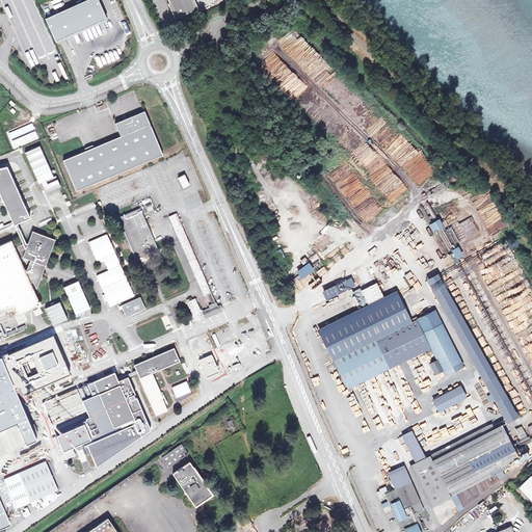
[(98,0),(86,0),(46,19),(56,43),(107,20),(98,0)]
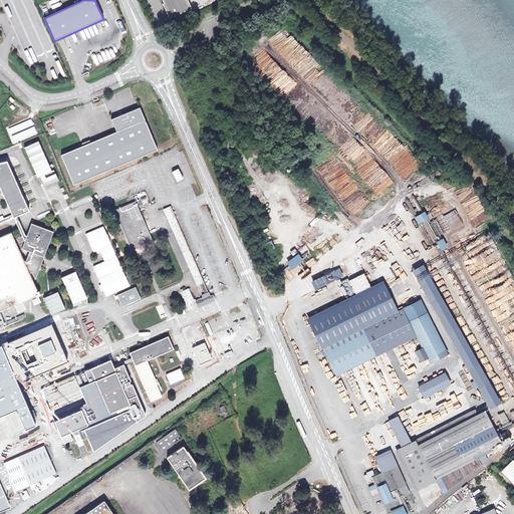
[(161,0),(162,1),(161,1),(167,15),(173,13),(189,5),(186,0),(161,0)]
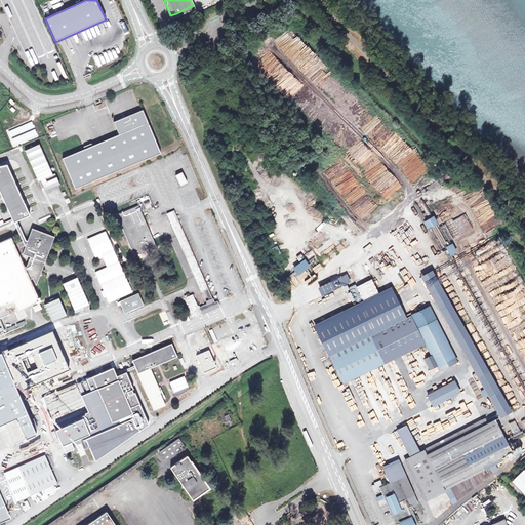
[(91,151),(64,162),(76,192),(161,157),(144,113),(116,125),(115,126),(121,138),(108,144),(91,151)]
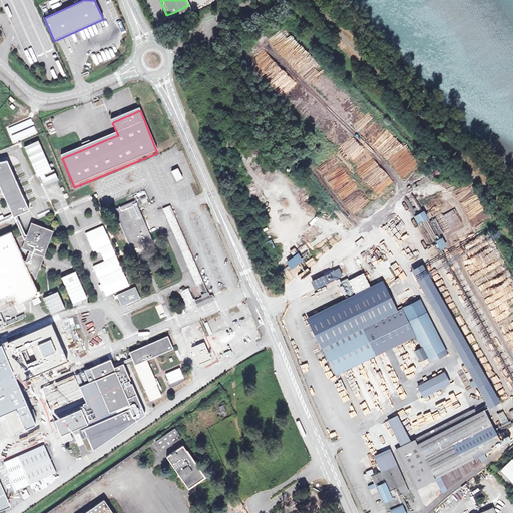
[(38,140),(24,146),(37,176),(40,175),(44,185),(58,179),(53,169),(51,171),(38,140)]
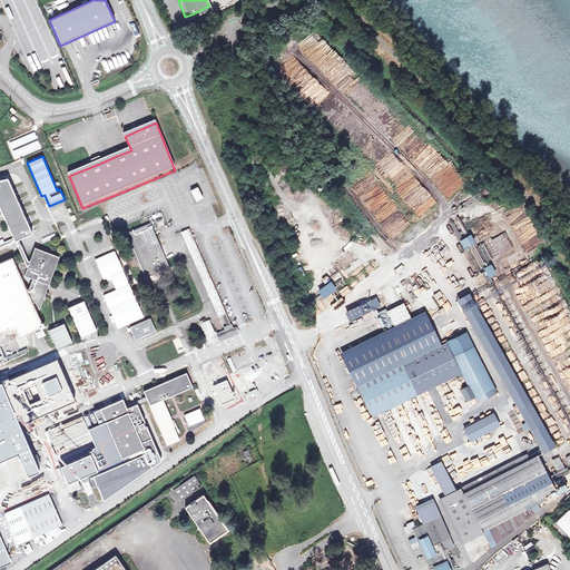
[(0,208),(13,238),(15,242),(16,241),(18,239),(32,234),(29,226),(27,227),(26,225),(25,222),(23,219),(26,218),(13,192),(12,193),(9,187),(11,186),(8,178),(0,179),(0,208)]
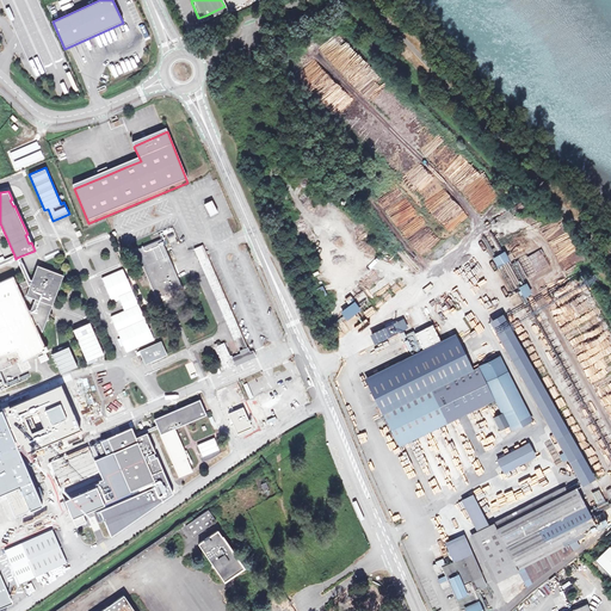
[(218,214),(213,201),(204,204),(210,217),(218,214)]
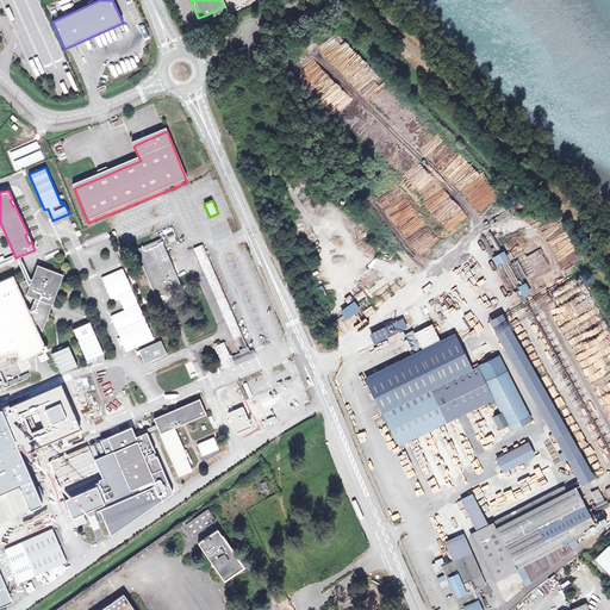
[(182,286),(162,238),(136,249),(156,297),(182,286)]
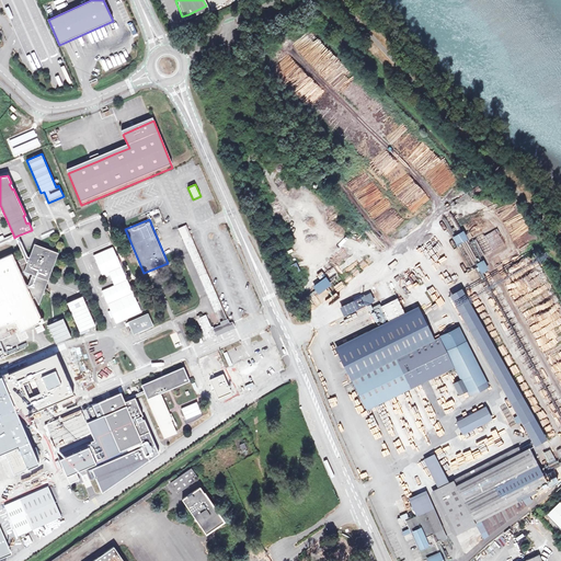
[(484,236),(493,250),(504,243),(495,229),(484,236)]
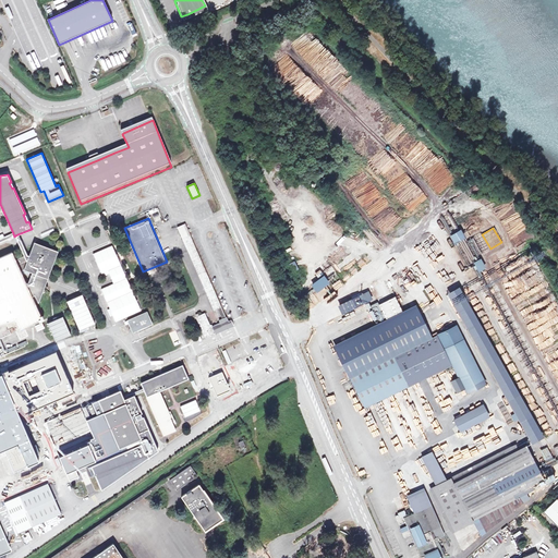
[(455,243),(466,238),(461,229),(450,235),(455,243)]
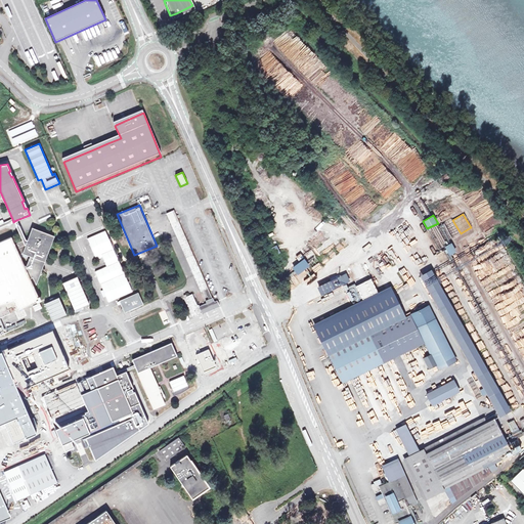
[(0,227),(13,222),(12,219),(0,224),(0,227)]
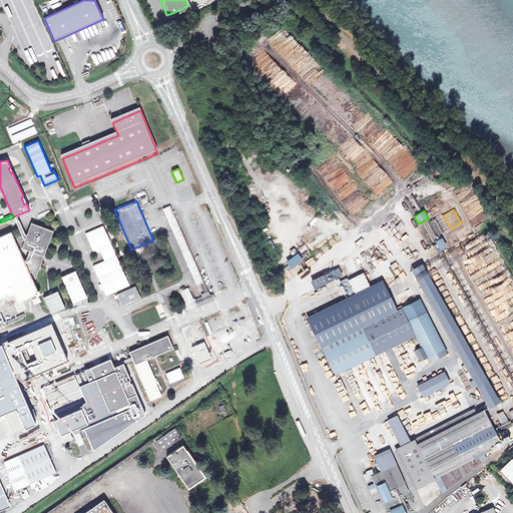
[(19,227),(24,240),(26,239),(26,237),(21,226),(16,215),(14,216),(16,221),(19,227)]
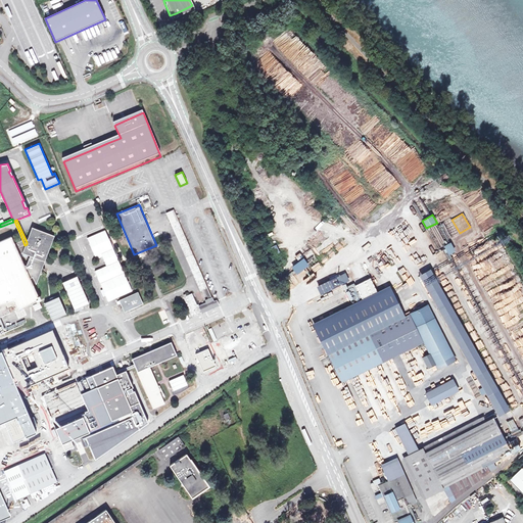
[(17,248),(12,237),(0,242),(0,318),(11,314),(9,310),(16,306),(18,310),(40,300),(31,279),(27,269),(20,255),(22,253),(32,256),(28,265),(34,278),(37,284),(40,276),(44,274),(43,270),(46,263),(56,237),(33,228),(27,242),(27,244),(25,245),(17,248)]
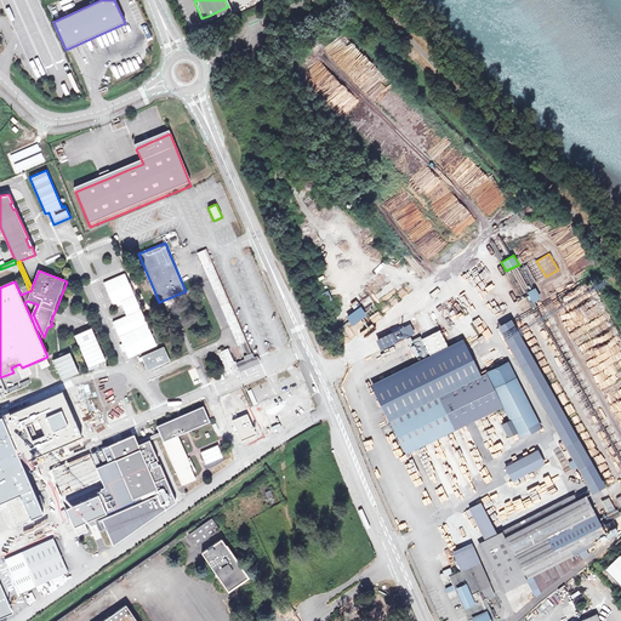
[(439,289),(436,284),(428,289),(432,295),(439,289)]
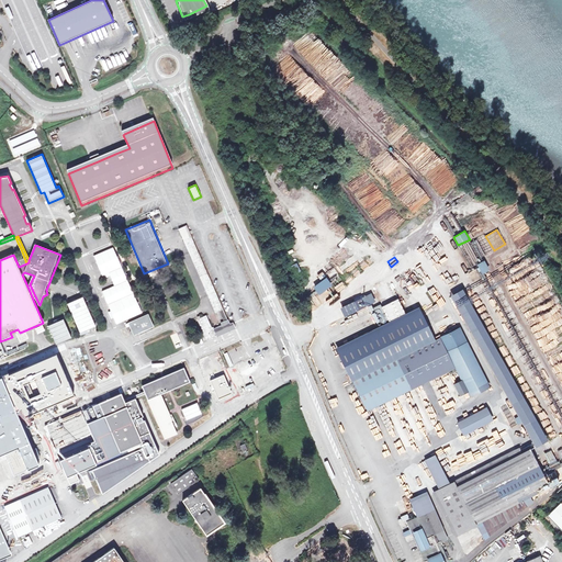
[(483,274),(490,270),(484,260),(478,263),(483,274)]
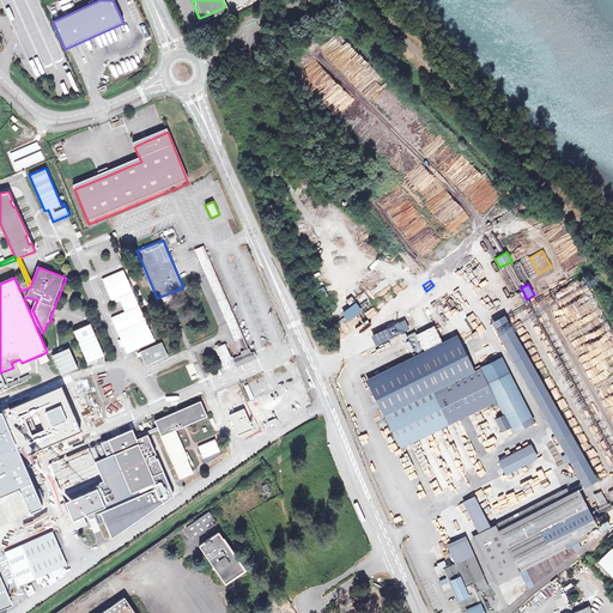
[(349,322),(363,311),(356,302),(343,313),(349,322)]
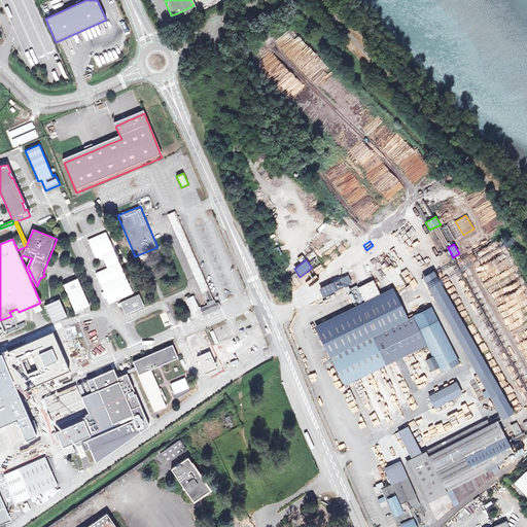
[(401,274),(408,281),(412,279),(408,275),(410,273),(408,269),(401,274)]
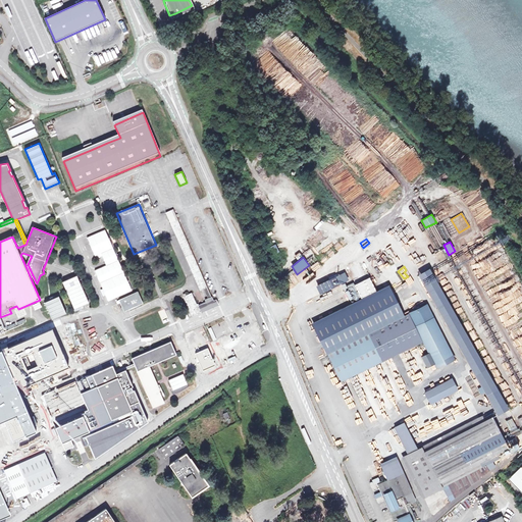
[(425,274),(439,302),(451,297),(435,268),(425,274)]
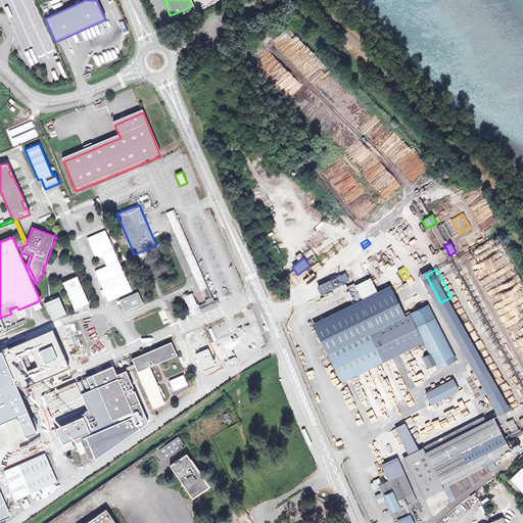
[(306,284),(316,278),(314,274),(303,280),(306,284)]
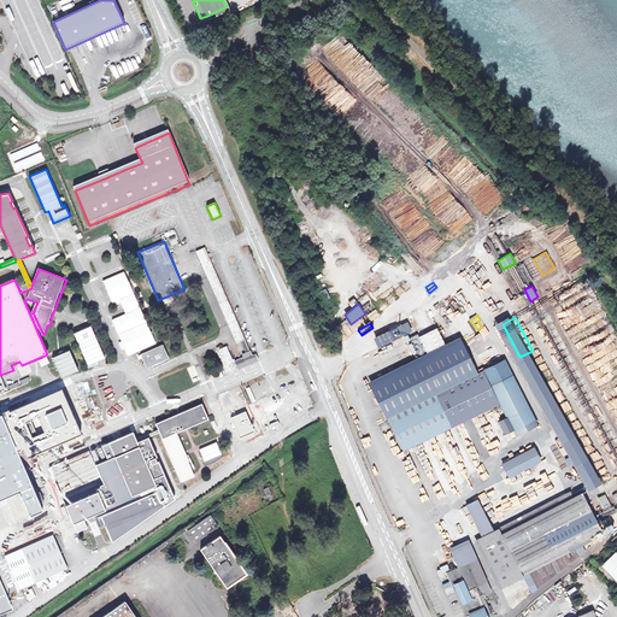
[(436,329),(418,338),(427,354),(445,346),(436,329)]
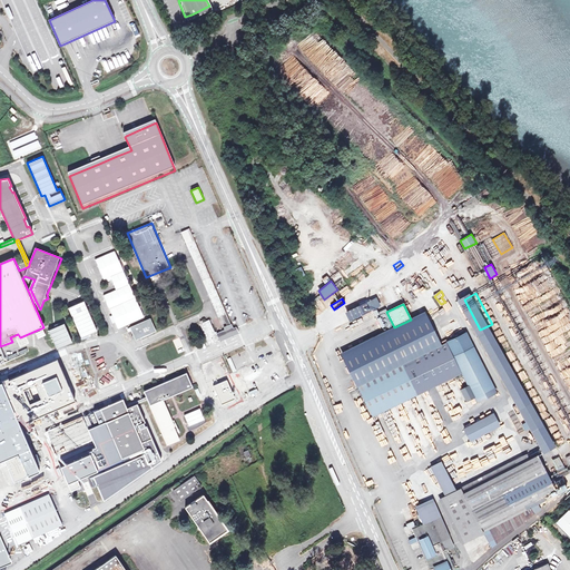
[(343,357),(357,387),(440,345),(424,315),(343,357)]
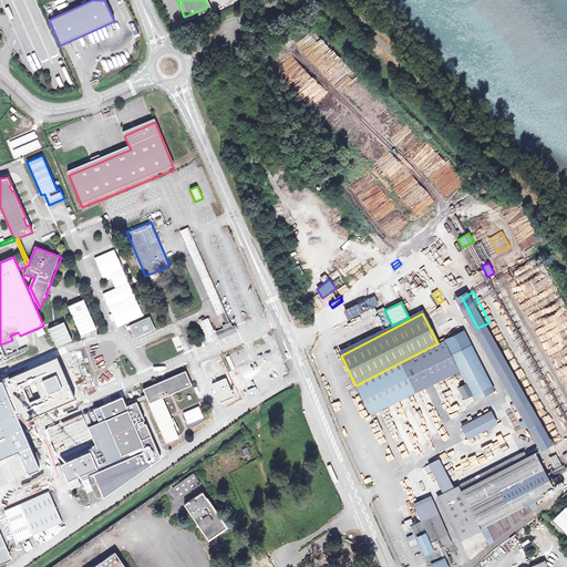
[(155,330),(150,317),(129,326),(134,339),(155,330)]
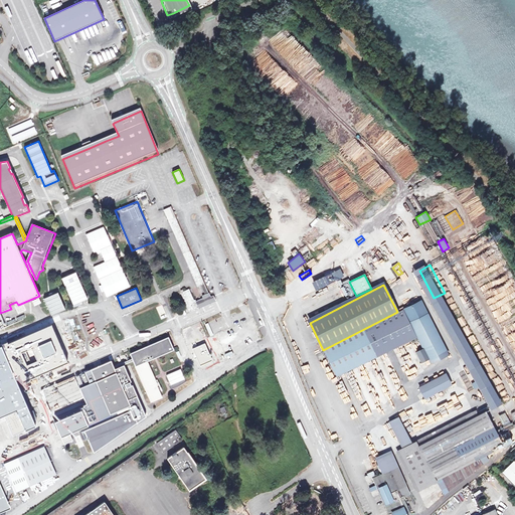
[(209,298),(208,294),(205,295),(202,297),(202,299),(197,301),(198,303),(195,304),(189,289),(180,292),(188,309),(191,308),(191,310),(197,308),(196,306),(199,305),(200,307),(214,301),(212,296),(209,298)]
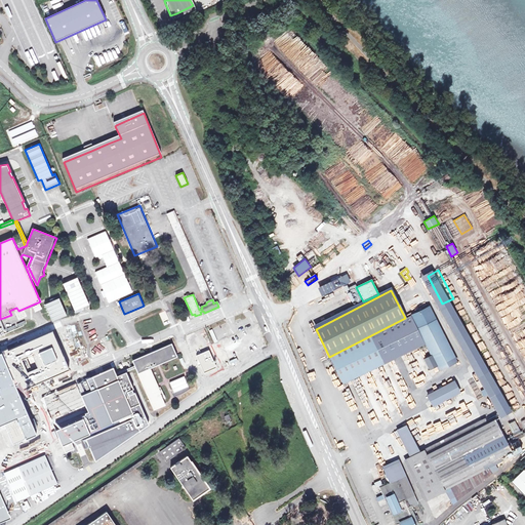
[(68,314),(62,297),(47,303),(54,318),(68,314)]
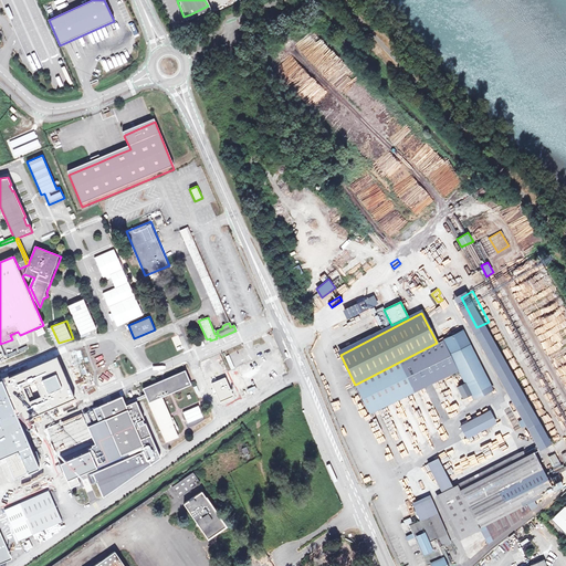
[(477,327),(511,395),(522,386),(489,322),(477,327)]
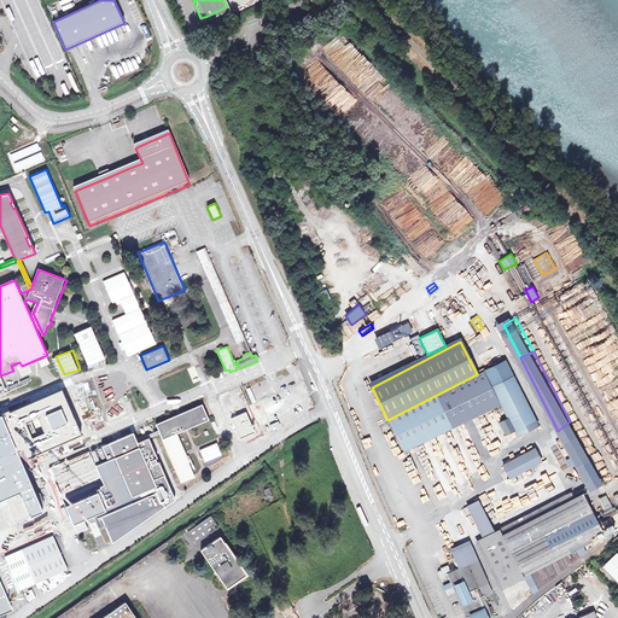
[(229,369),(226,371),(228,377),(260,365),(257,361),(240,368),(239,366),(235,367),(237,369),(229,372),(229,369)]
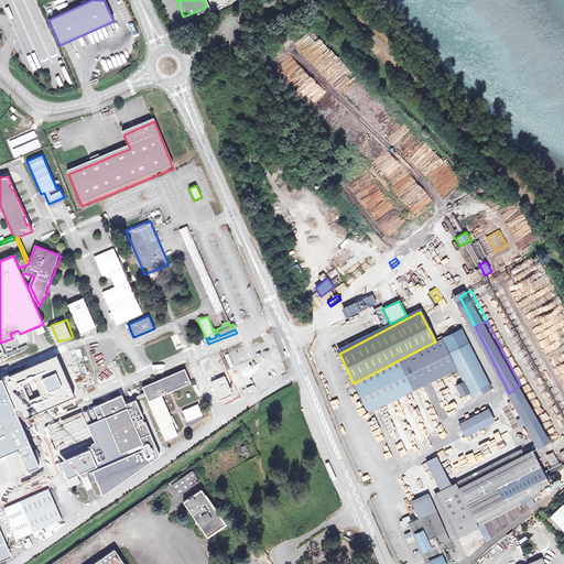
[(491,387),(463,333),(443,343),(456,368),(472,398),(491,387)]
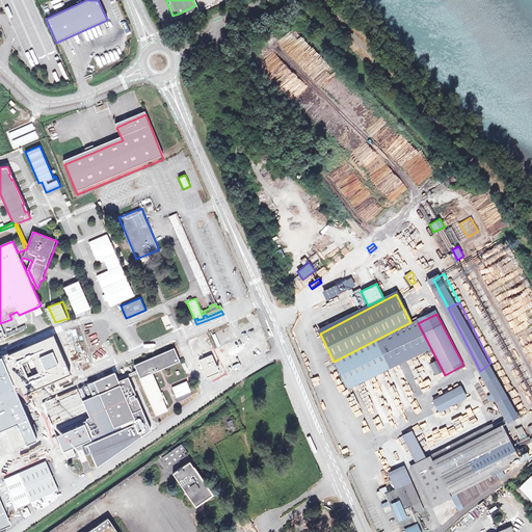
[(410,322),(334,362),(341,375),(347,389),(391,366),(430,347),(418,323),(416,319),(410,322)]
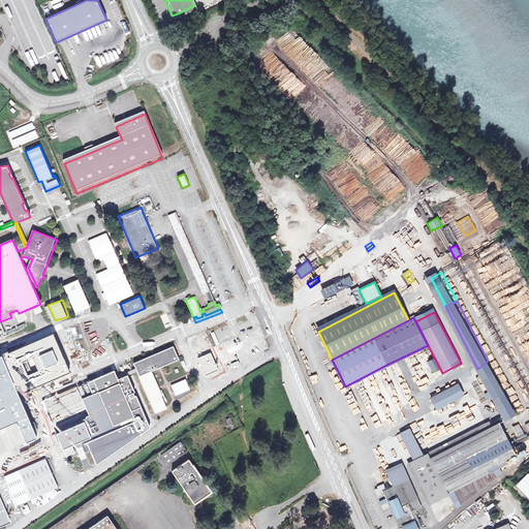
[(89,358),(106,350),(104,345),(87,352),(89,358)]
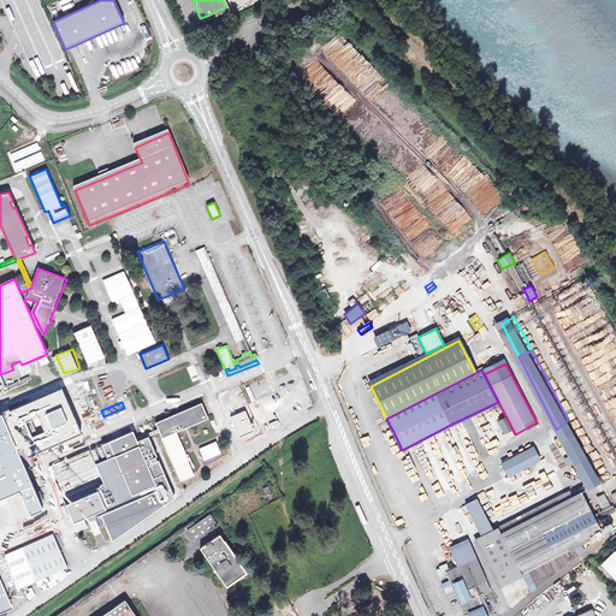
[(206,415),(201,403),(155,424),(181,483),(194,477),(184,452),(176,433),(187,430),(208,420),(206,415)]
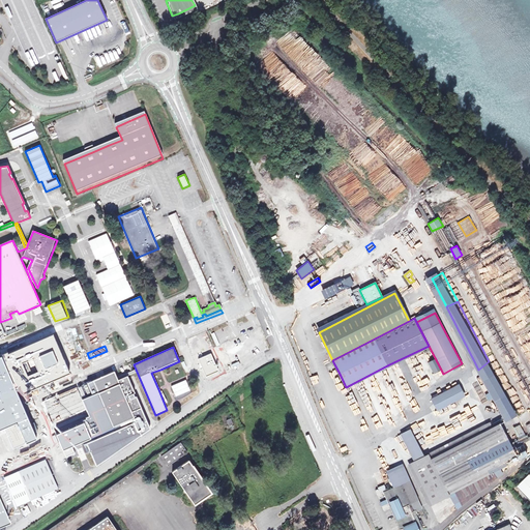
[(438,367),(427,348),(415,354),(425,375),(438,367)]
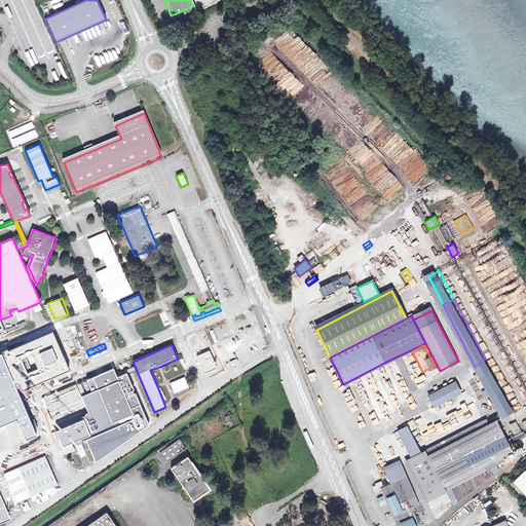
[(329,375),(337,371),(330,358),(322,362),(329,375)]
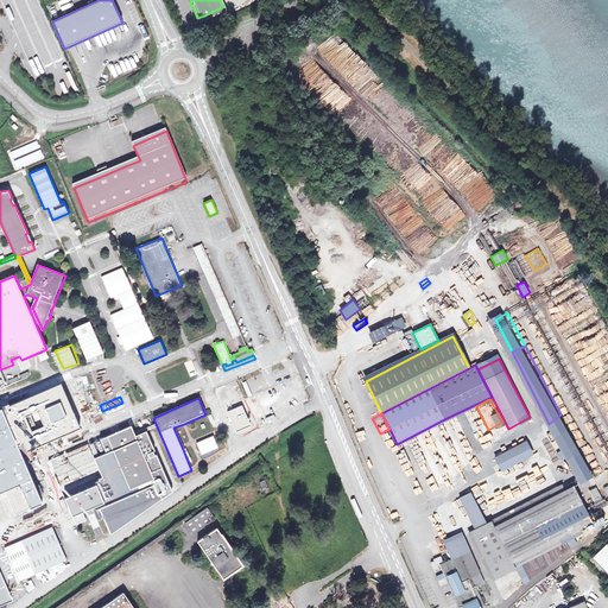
[(73,418),(76,425),(86,422),(82,415),(73,418)]
